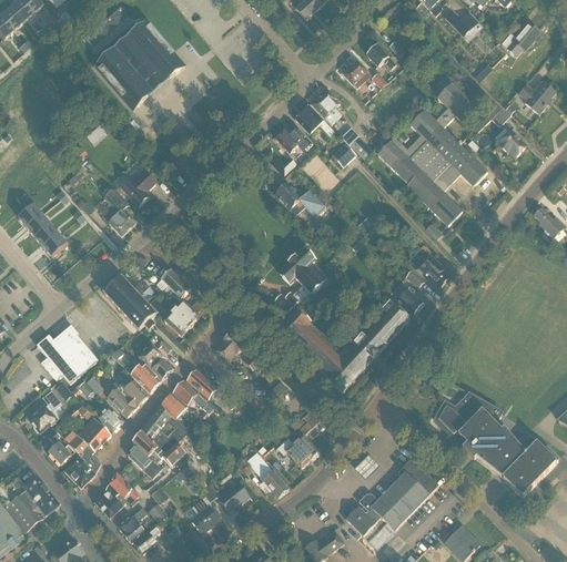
[(16,0),(9,6),(21,21),(31,13),(20,0),(16,0)]
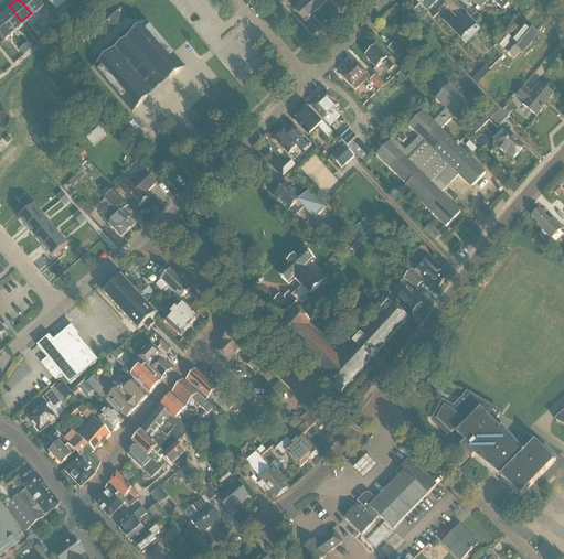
[(20,0),(31,13),(41,4),(36,0),(20,0)]
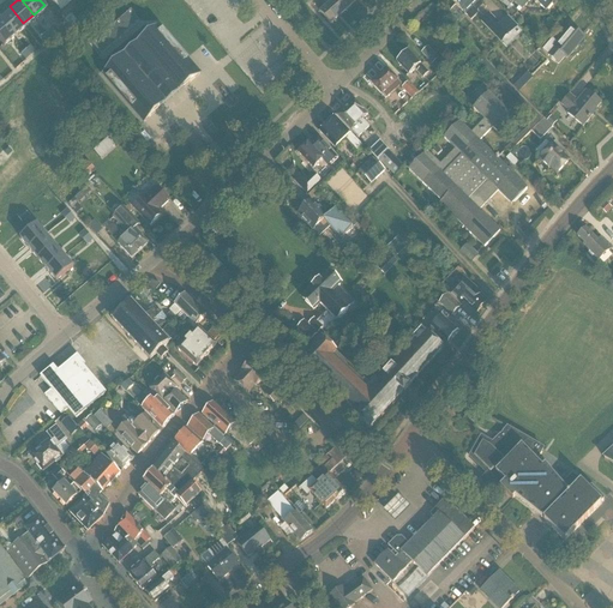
[(330,18),(349,1),(348,0),(324,0),(318,6),(330,18)]
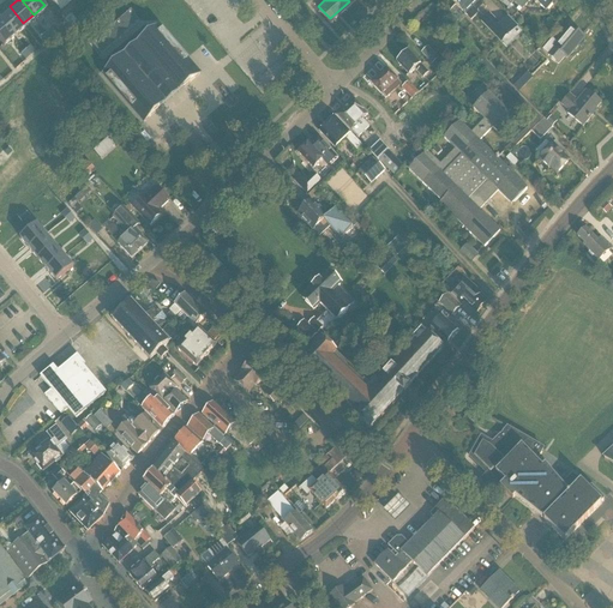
[(475,6),(481,0),(455,0),(464,10),(470,16),(478,8),(475,6)]
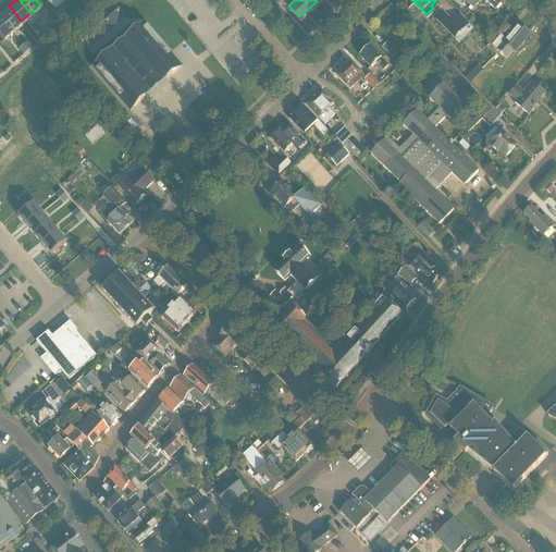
[(79,9),(75,3),(65,12),(70,17),(79,9)]
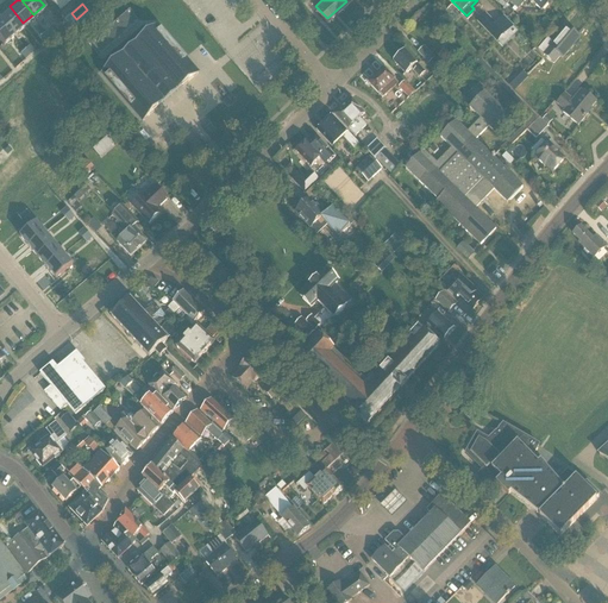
[(127,5),(89,38),(99,50),(137,17),(127,5)]
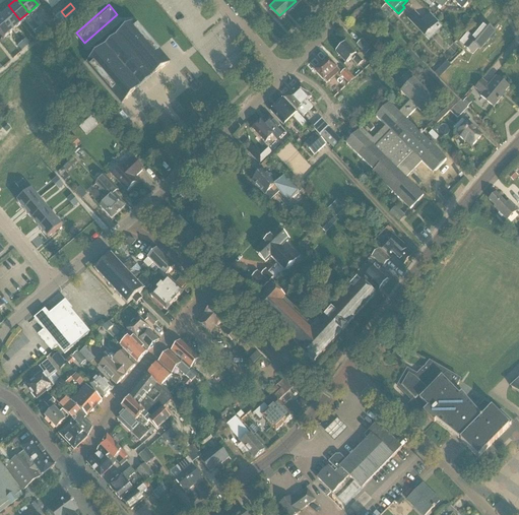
[(8,5),(0,11),(0,13),(11,27),(19,19),(8,5)]
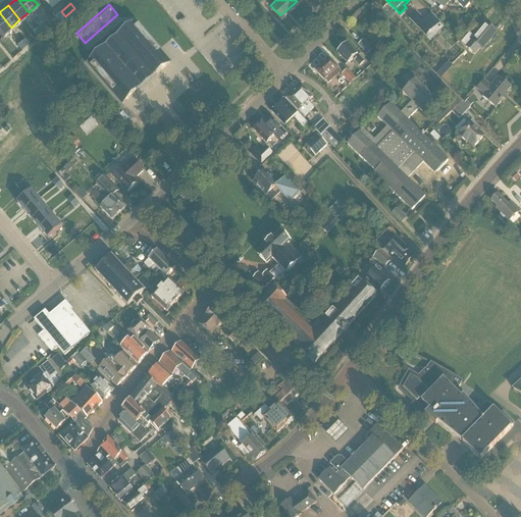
[(430,9),(423,16),(415,8),(408,15),(419,26),(417,29),(423,34),(431,24),(438,17),(430,9)]
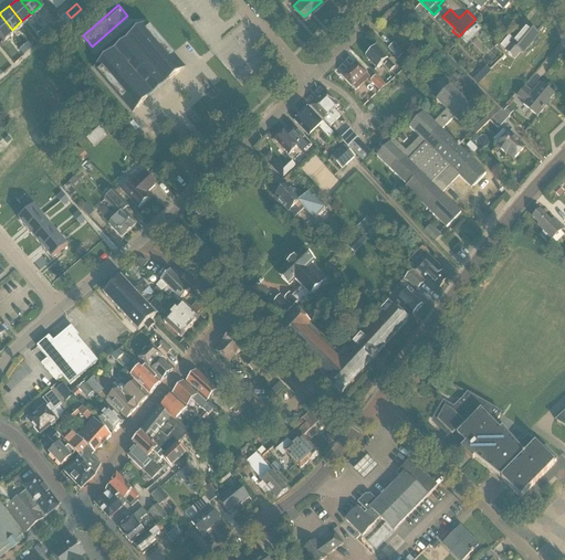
[(69,18),(64,12),(60,16),(65,22),(69,18)]
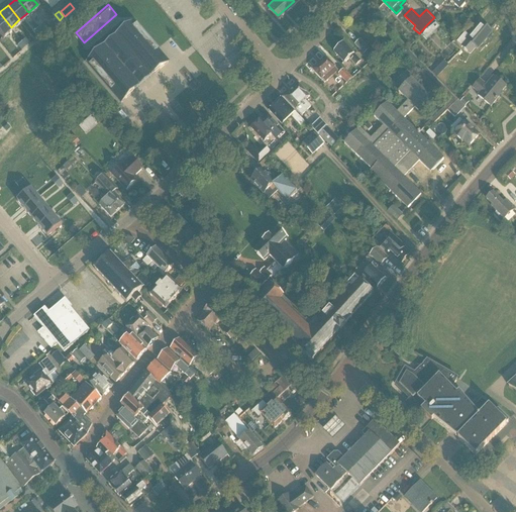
[(0,32),(2,34),(11,27),(0,13),(0,32)]
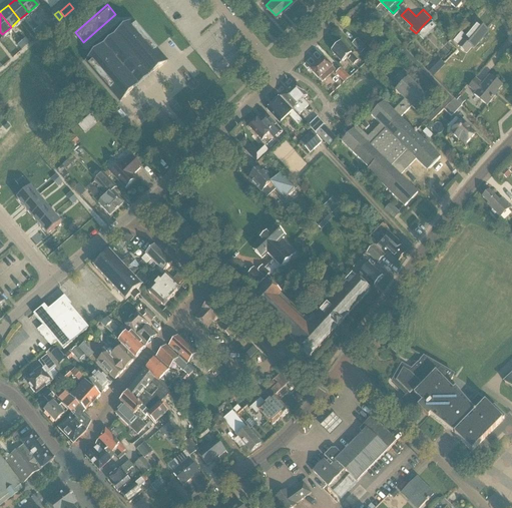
[(381,16),(378,19),(384,25),(387,22),(381,16)]
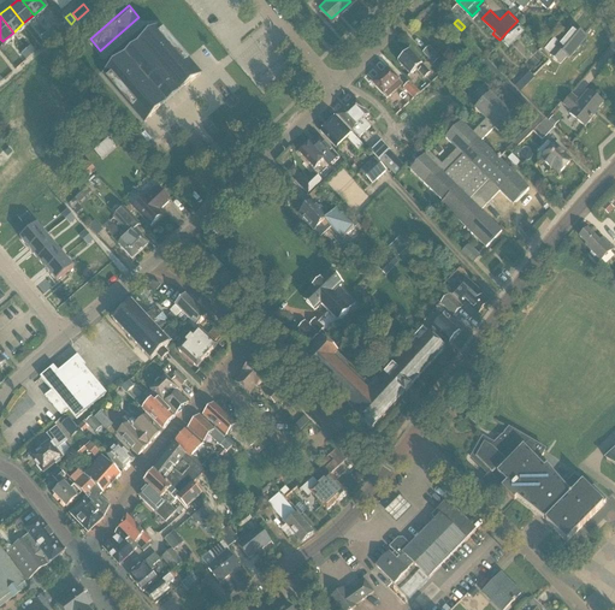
[(158,22),(102,70),(143,117),(159,104),(155,99),(179,77),(183,83),(199,69),(158,22)]
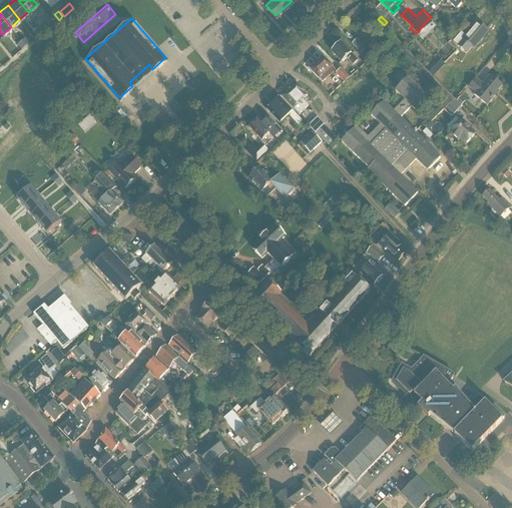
[(473,45),(487,27),(476,18),(465,32),(460,28),(452,38),(457,42),(462,35),(473,45)]
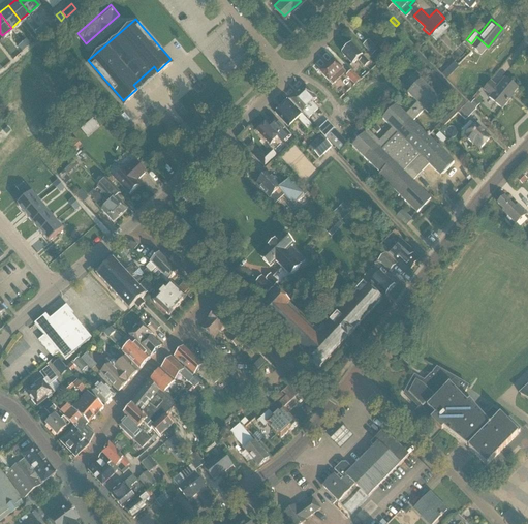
[(43,20),(39,23),(43,28),(48,25),(43,20)]
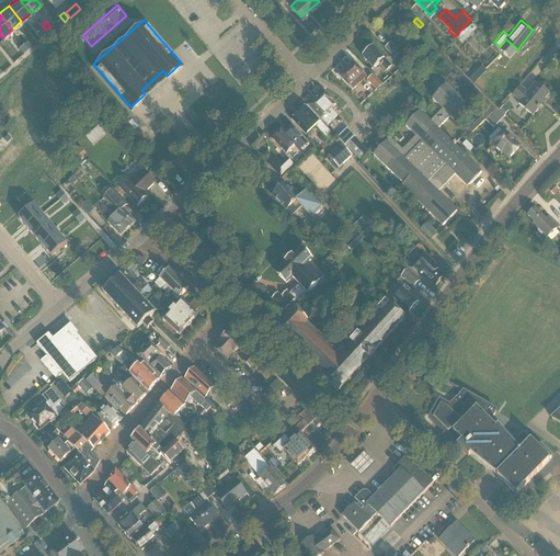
[(42,24),(36,29),(42,34),(46,30),(42,24)]
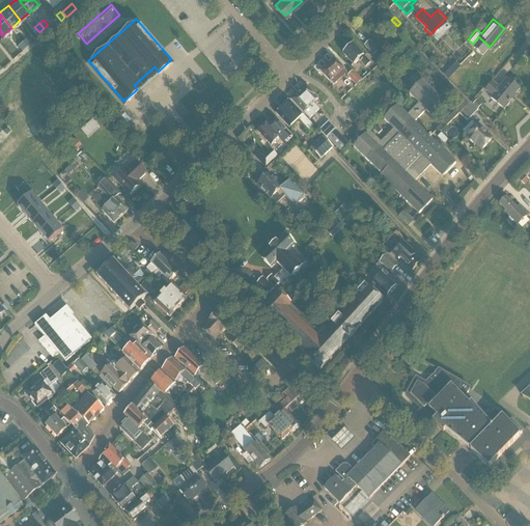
[(401,33),(396,28),(380,44),(385,50),(401,33)]
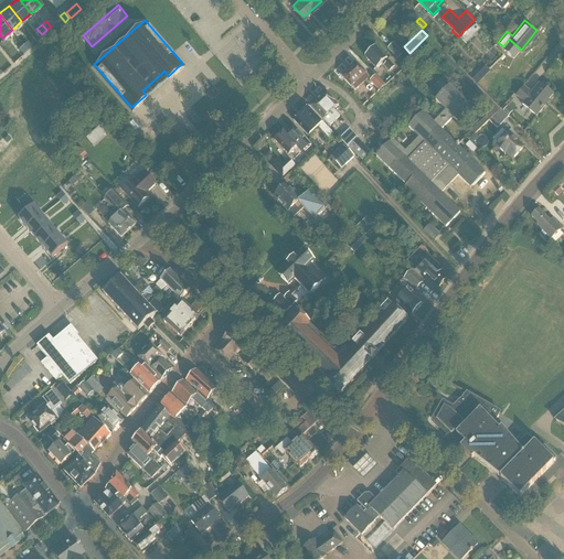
[(27,38),(22,41),(28,46),(32,43),(27,38)]
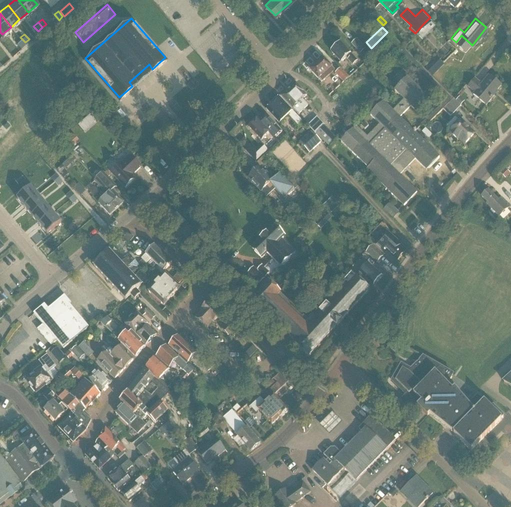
[(365,44),(356,35),(350,40),(359,50),(365,44)]
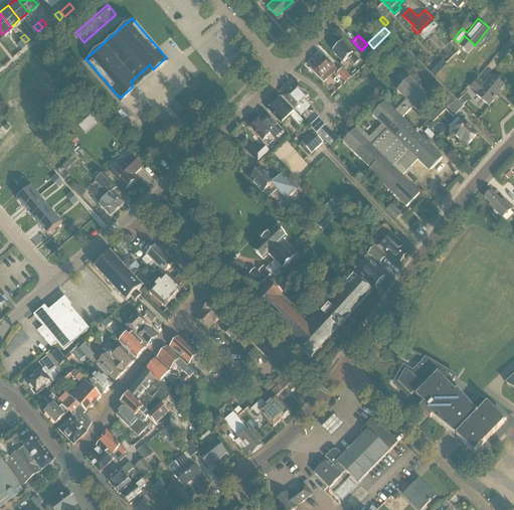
[(20,37),(16,41),(20,46),(25,42),(20,37)]
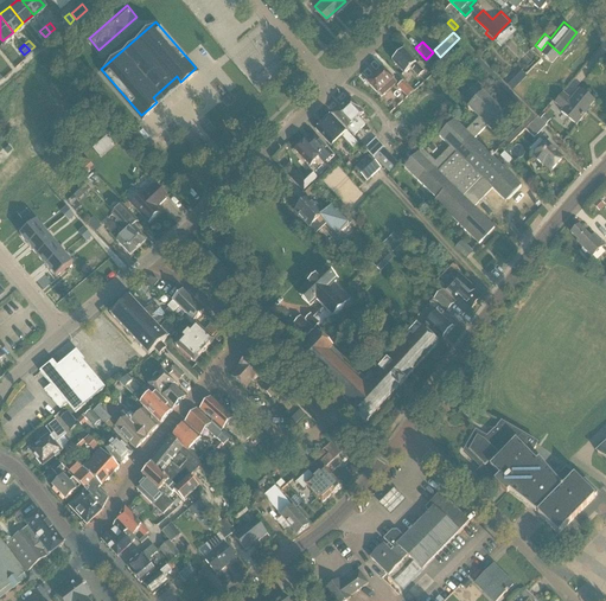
[(395,50),(393,52),(393,55),(390,57),(403,69),(412,62),(414,64),(412,66),(418,72),(422,68),(414,59),(414,58),(402,45),(397,50),(395,50)]
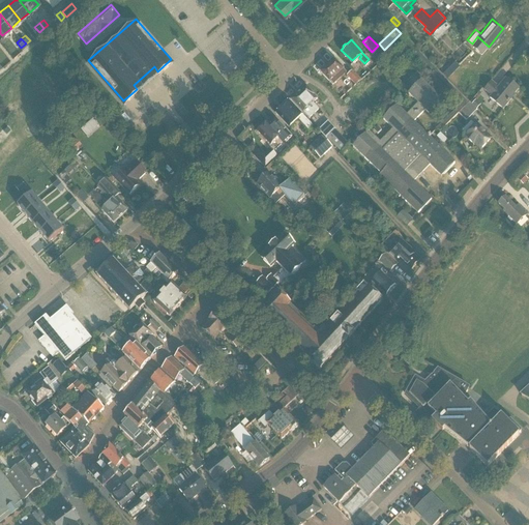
[(229,67),(244,53),(239,49),(225,62),(229,67)]
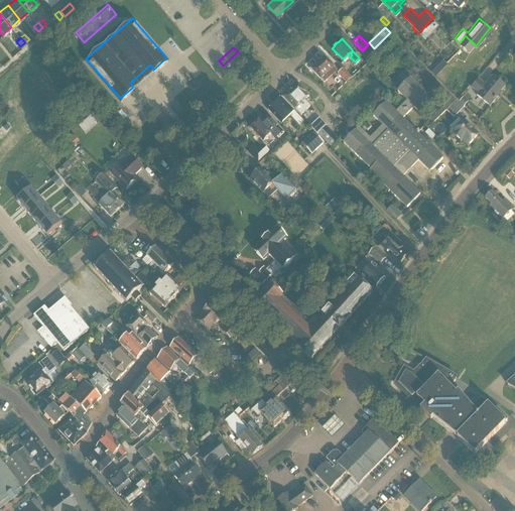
[(323,79),(336,67),(325,53),(310,66),(323,79)]
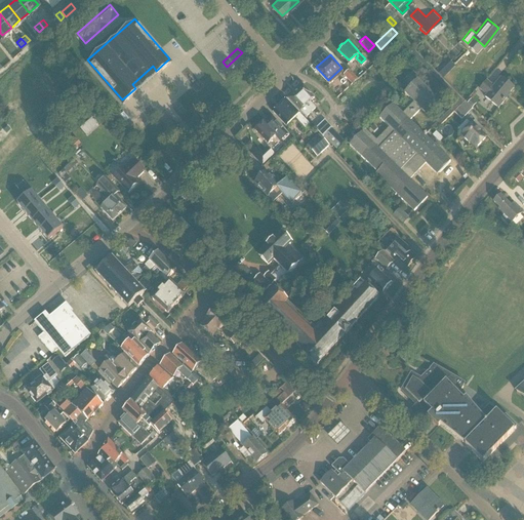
[(453,61),(448,55),(443,61),(448,66),(453,61)]
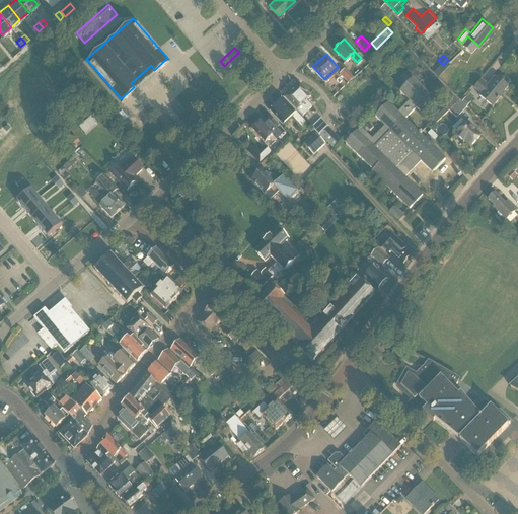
[(353,74),(345,65),(339,70),(348,79),(353,74)]
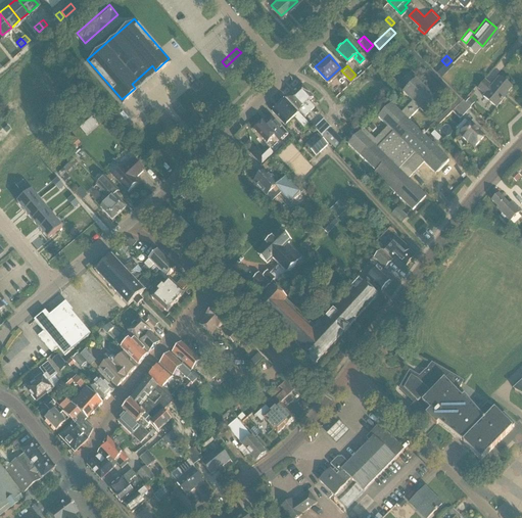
[(216,66),(203,78),(210,87),(224,76),(216,66)]
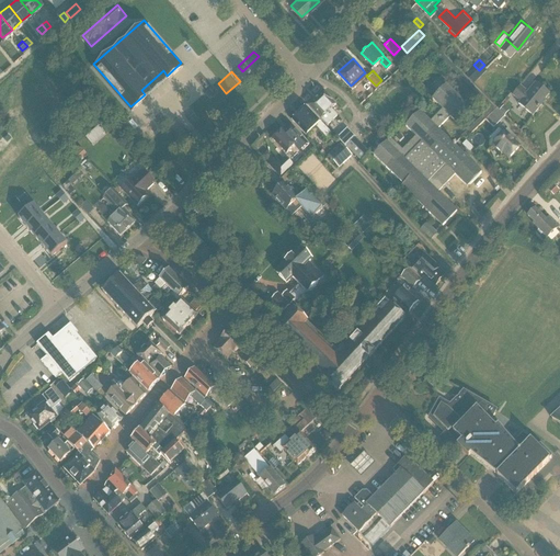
[(540,99),(548,90),(535,78),(526,88),(520,82),(512,91),(518,98),(517,100),(532,112),(541,100),(540,99)]
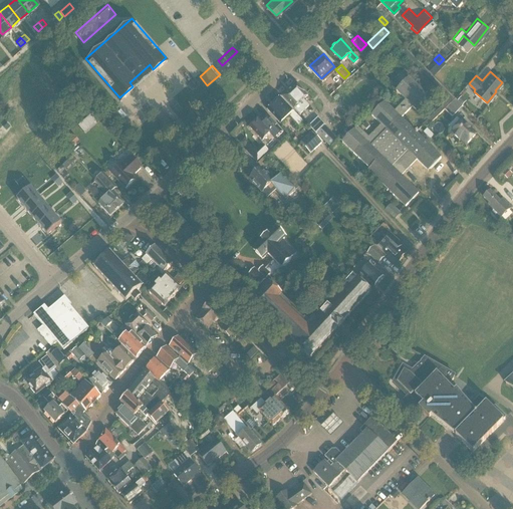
[(380,120),(367,134),(367,135),(381,148),(377,152),(400,172),(416,156),(428,167),(440,154),(424,138),(425,136),(422,133),(420,134),(416,130),(417,129),(416,128),(415,129),(400,114),(412,102),(417,107),(430,94),(424,89),(428,85),(422,79),(418,83),(408,73),(396,86),(405,96),(394,107),(383,98),(370,111),(380,120)]
